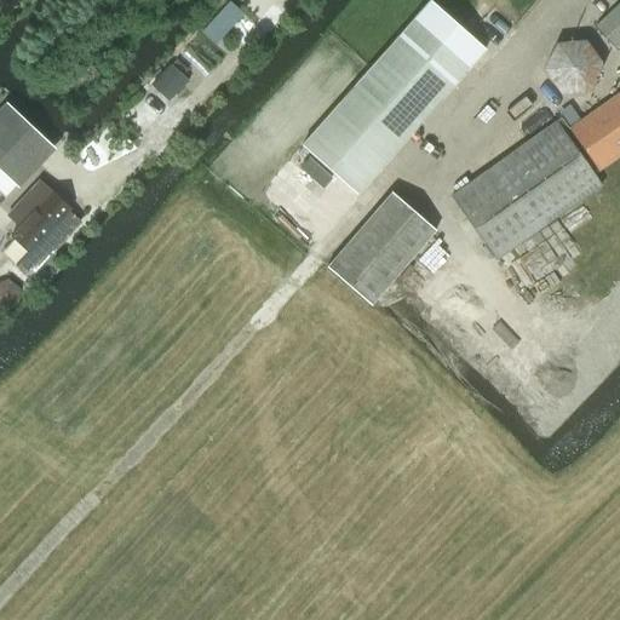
[(431,1),(413,21),(468,69),(486,50),(431,1)]
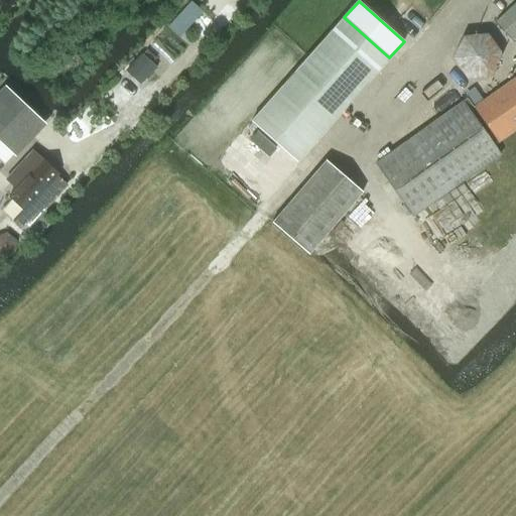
[(512,41),(515,36),(515,3),(495,23),(512,41)]
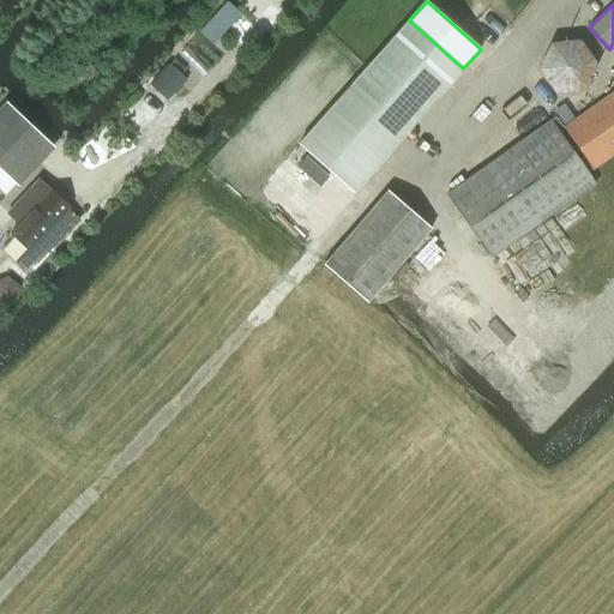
[(409,20),(330,109),(385,157),(463,68),(409,20)]
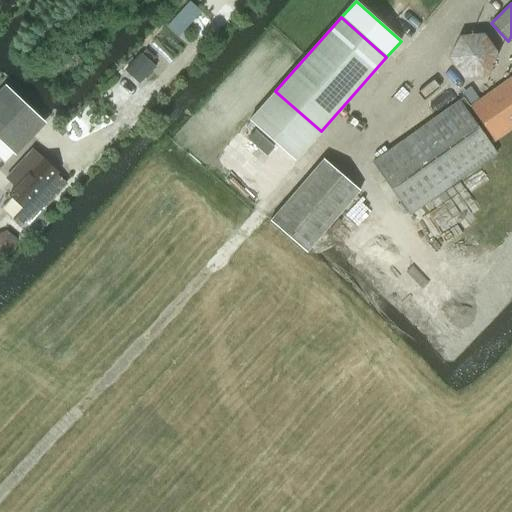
[(448,58),(462,78),(487,76),(498,54),(483,33),(458,35),(448,58)]
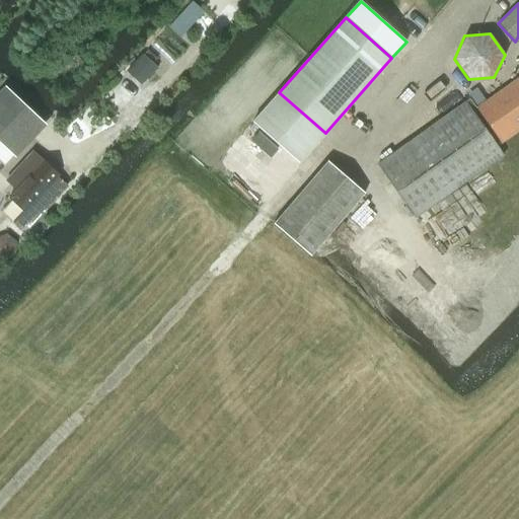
[(518,77),(476,108),(469,99),(377,164),(415,218),(503,155),(497,146),(518,130),(518,77)]
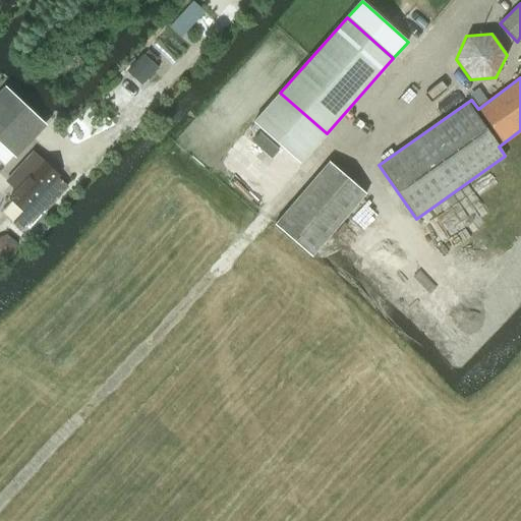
[(280,93),(253,123),(299,164),(327,133),(280,93)]
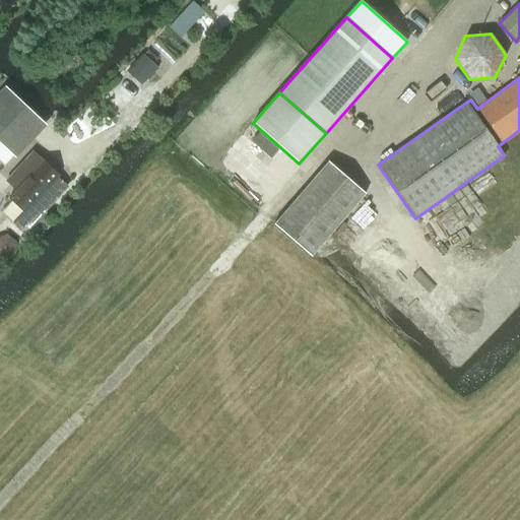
[(4,142),(3,143),(16,155),(39,132),(25,119),(4,142)]
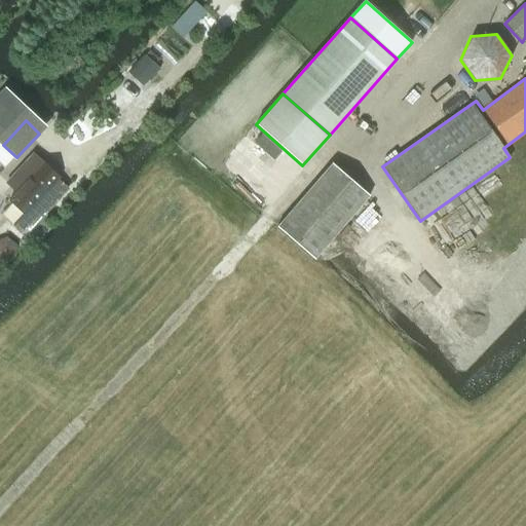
[(22,187),(8,200),(23,214),(11,226),(23,236),(60,196),(50,187),(58,179),(59,177),(44,163),(41,166),(31,156),(10,178),(22,187)]
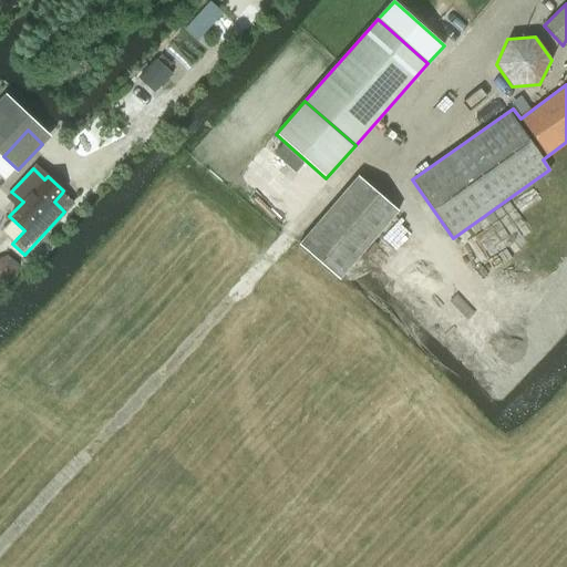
[(298,244),(339,279),(399,210),(358,176),(298,244)]
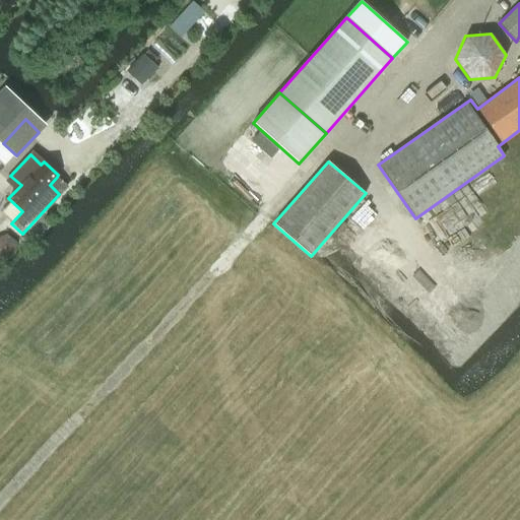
[(0,237),(0,259),(2,261),(14,256),(16,244),(6,236),(0,237)]
